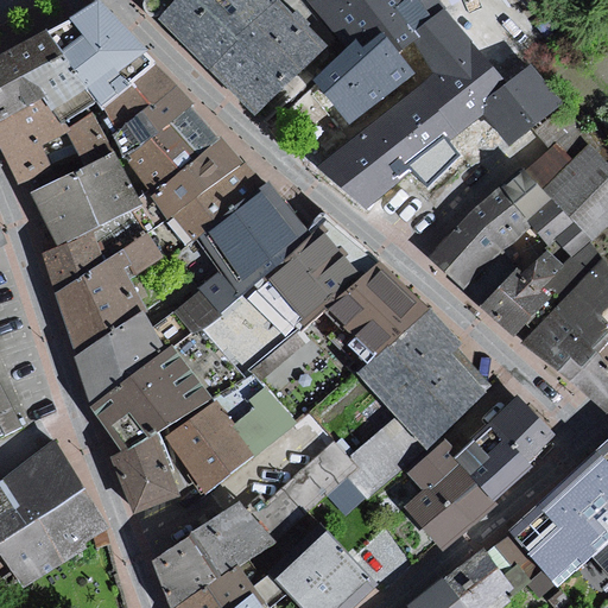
[(119,71),(131,86),(156,65),(144,52),(147,49),(100,0),(71,18),(86,33),(119,71)]
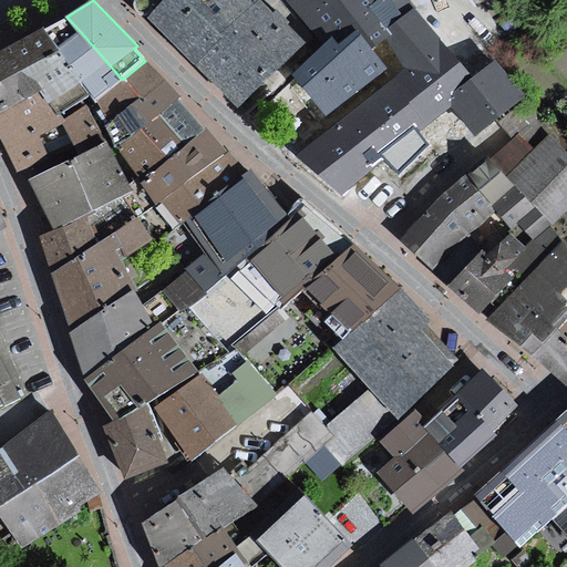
[(130,0),(151,18),(166,0),(130,0)]
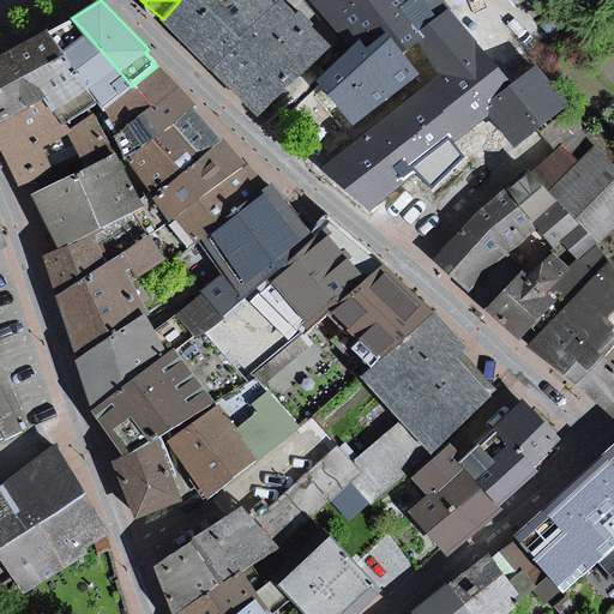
[(295,16),(282,0),(275,6),(268,0),(180,0),(163,19),(214,67),(259,112),(327,44),(309,25),(312,23),(302,12),(295,16)]
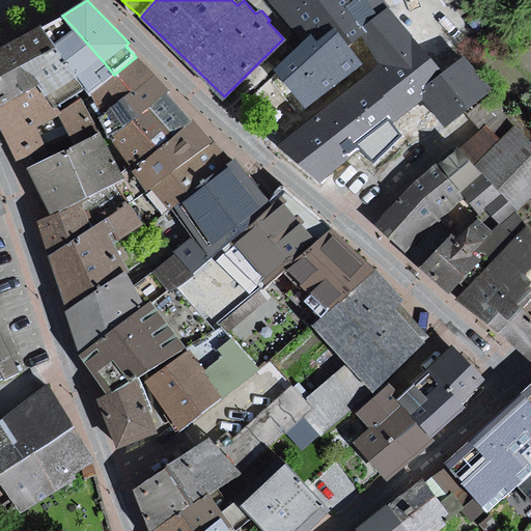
[(391,123),(400,116),(424,98),(430,105),(447,123),(486,89),(463,60),(442,78),(390,11),(381,0),(274,0),(305,35),(310,42),(276,71),(307,103),(360,63),(343,43),(351,38),(361,32),(363,34),(386,60),(367,76),(328,108),(285,142),(322,179),(360,146),(372,157),(397,132),(391,123)]
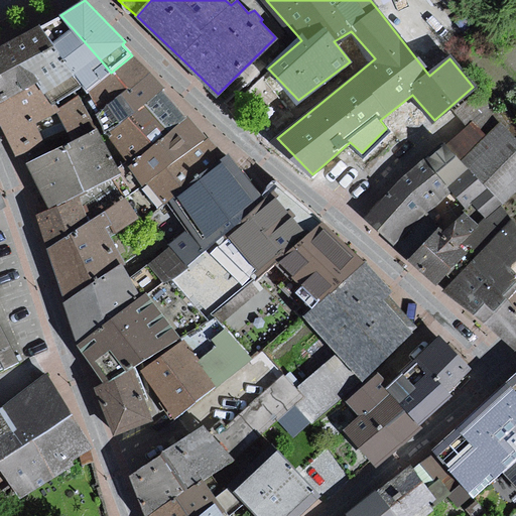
[(75,73),(83,84),(89,92),(111,73),(101,60),(73,28),(60,15),(51,20),(41,26),(52,42),(75,73)]
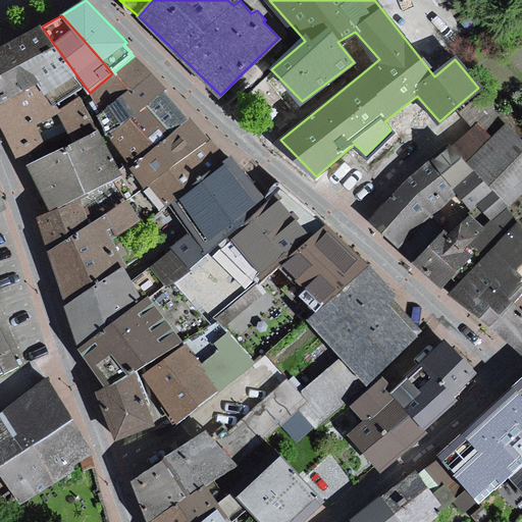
[(84,85),(75,73),(53,43),(42,27),(12,43),(0,48),(0,101),(39,83),(46,93),(54,106),(84,85)]
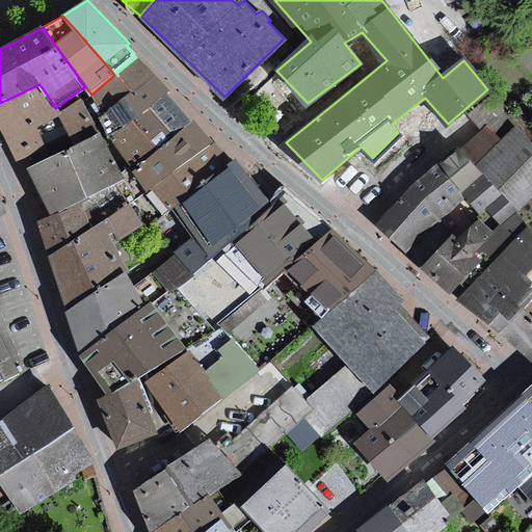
[(114,75),(91,95),(107,113),(155,75),(151,71),(136,57),(114,75)]
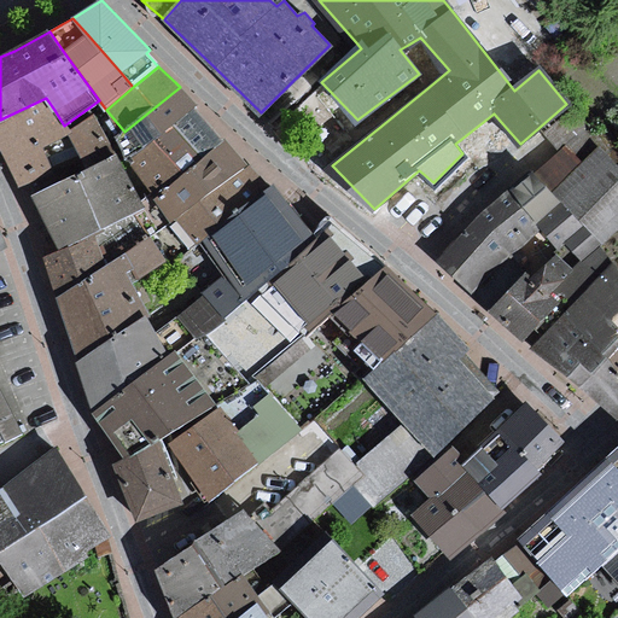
[(124,132),(115,139),(129,161),(173,124),(193,109),(196,105),(193,101),(180,87),(124,132)]
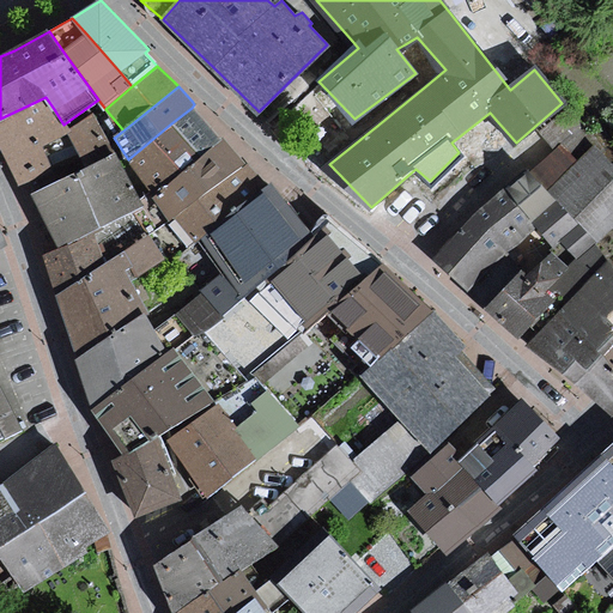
[(42,146),(68,133),(64,125),(54,109),(46,97),(0,119),(0,141),(23,186),(54,171),(42,146)]
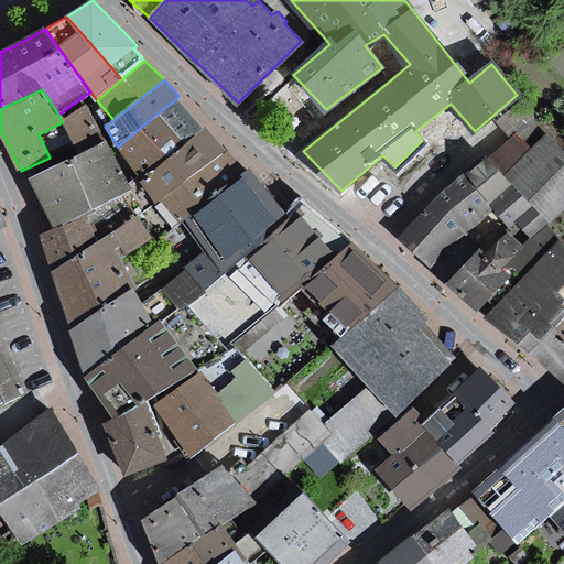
[(176,99),(158,114),(118,147),(140,179),(185,145),(205,130),(176,99)]
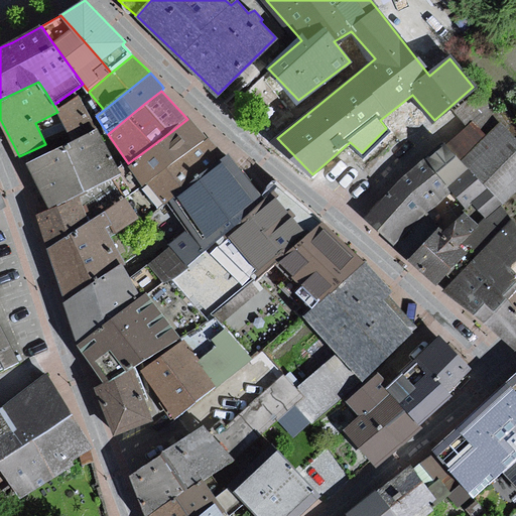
[(143,185),(149,181),(206,139),(192,124),(187,119),(169,133),(128,163),(143,185)]
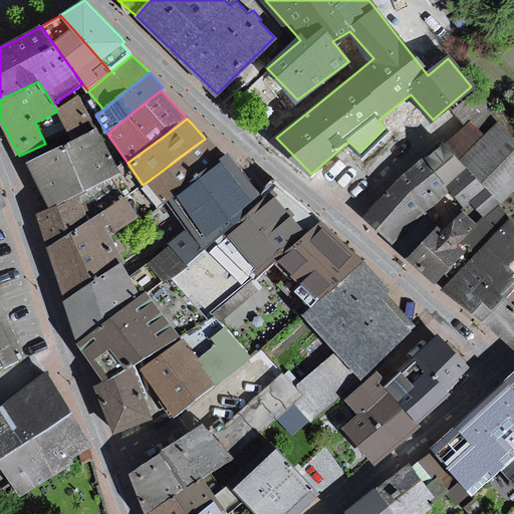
[(513,218),(505,208),(513,200),(513,123),(510,132),(501,126),(491,139),(474,124),(429,161),(365,222),(408,262),(513,347),(513,218)]
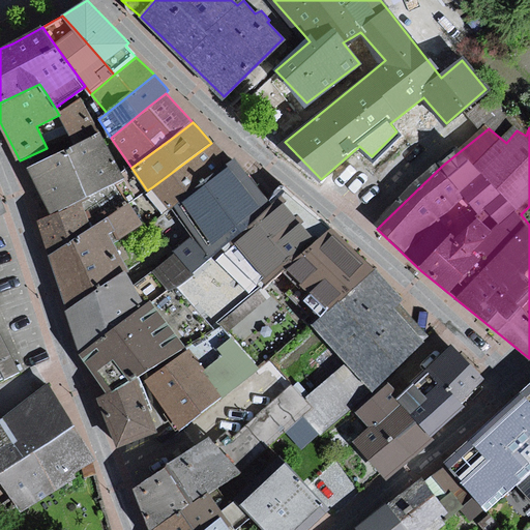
[(119,178),(98,135),(31,167),(41,188),(52,210),(119,178)]
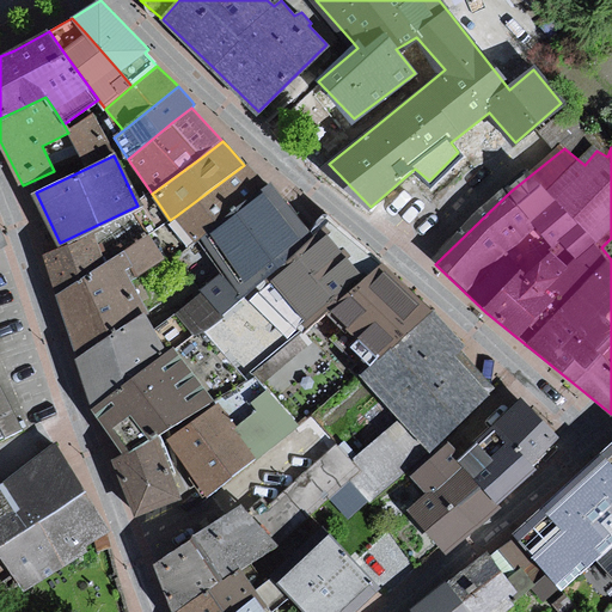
[(177,215),(195,240),(264,187),(252,173),(244,165),(177,215)]
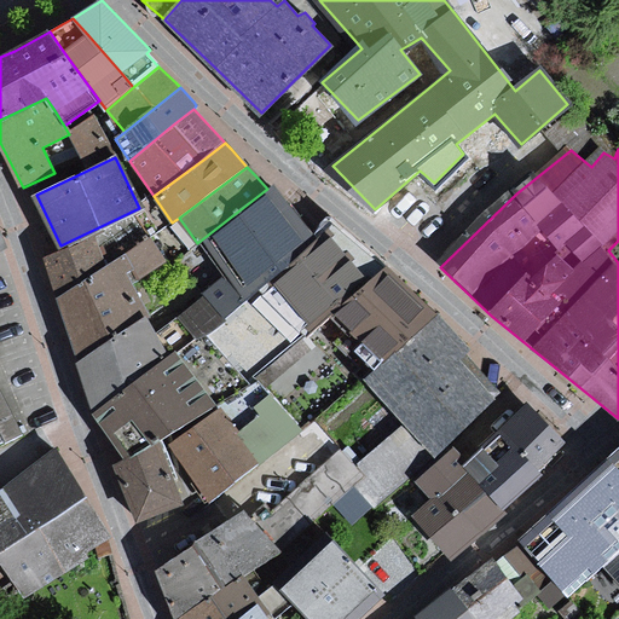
[(168,262),(150,236),(105,268),(93,241),(61,254),(44,260),(97,422),(125,456),(113,463),(136,519),(183,503),(161,441),(167,441),(207,501),(260,463),(244,518),(158,571),(175,617),(175,618),(273,618),(291,603),(307,618),(359,618),(383,595),(337,532),(328,538),(316,524),(362,490),(388,526),(409,513),(458,565),(582,455),(273,192),(203,244),(168,262)]
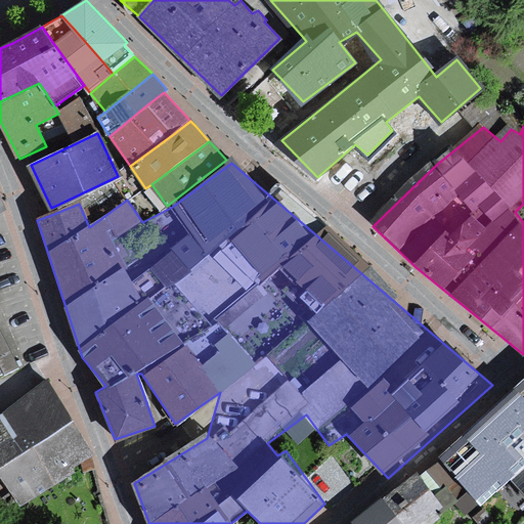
[(0,375),(17,365),(0,333),(0,375)]
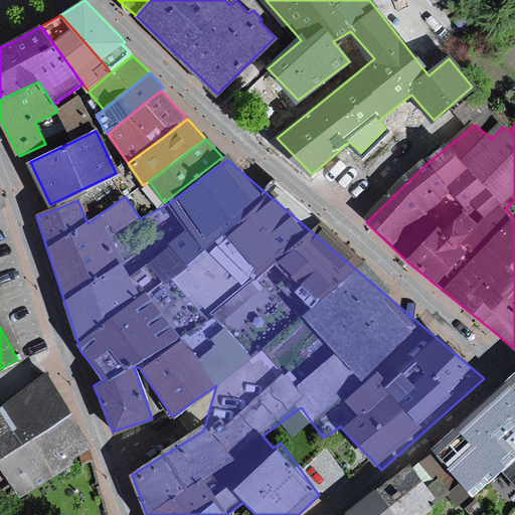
[(514,380),(438,450),(478,499),(501,478),(507,483),(513,479),(514,480),(514,380)]
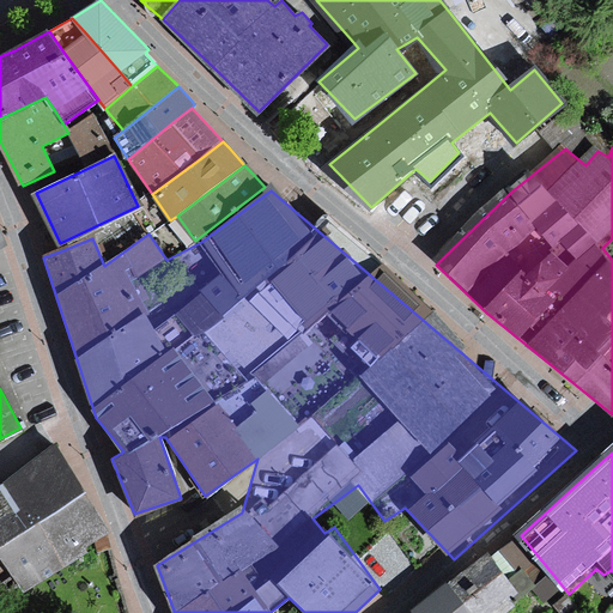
[(105,529),(54,455),(0,492),(0,553),(23,586),(105,529)]
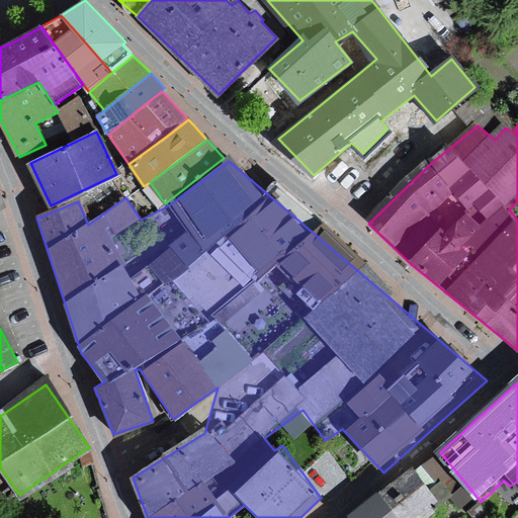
[(413,517),(438,500),(412,465),(352,517),(413,517)]
